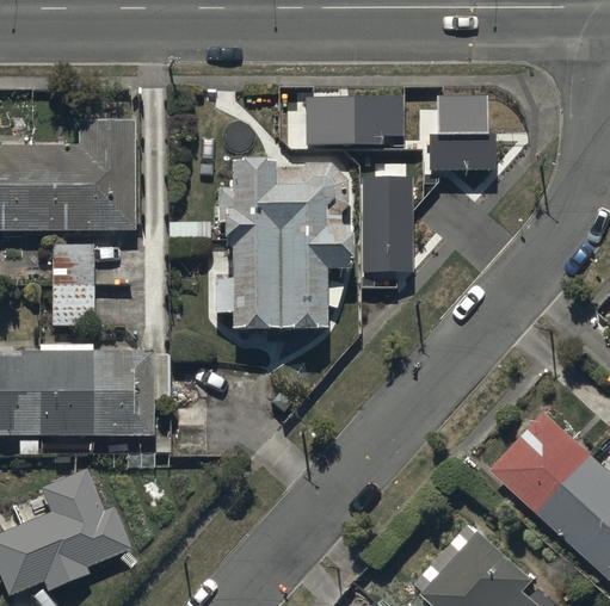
[(402,91),(306,92),(306,140),(383,140),(383,131),(402,131),(402,91)]
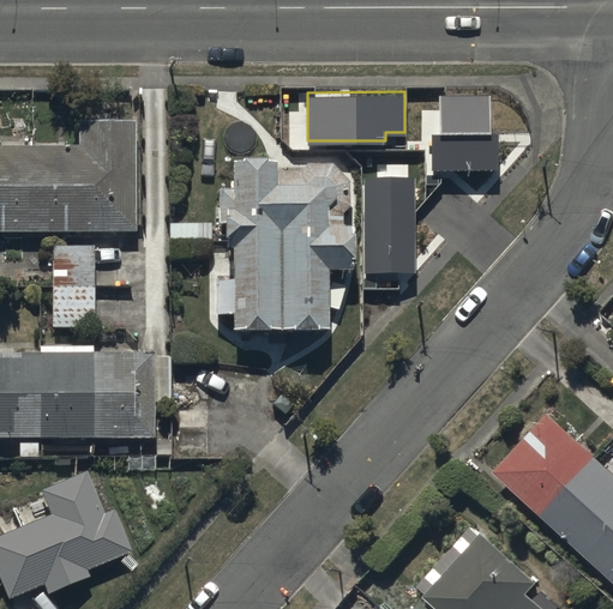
[(488,91),(439,92),(440,130),(431,130),(431,167),(498,166),(497,128),(488,128),(488,91)]
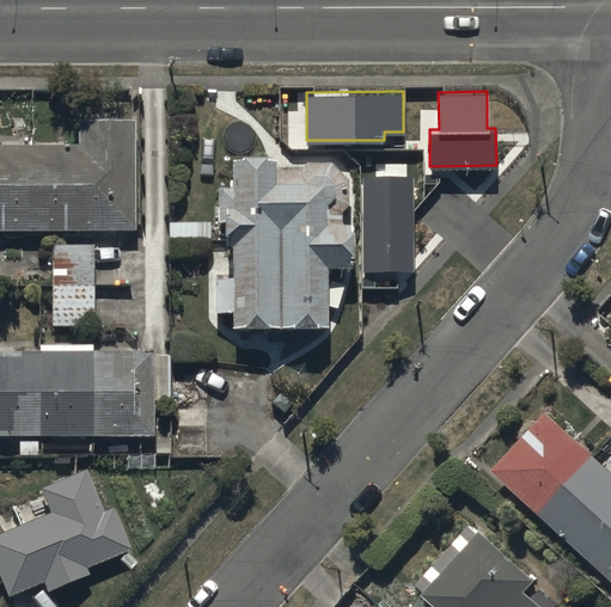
[(0,230),(134,231),(135,122),(77,122),(77,143),(0,142),(0,230)]
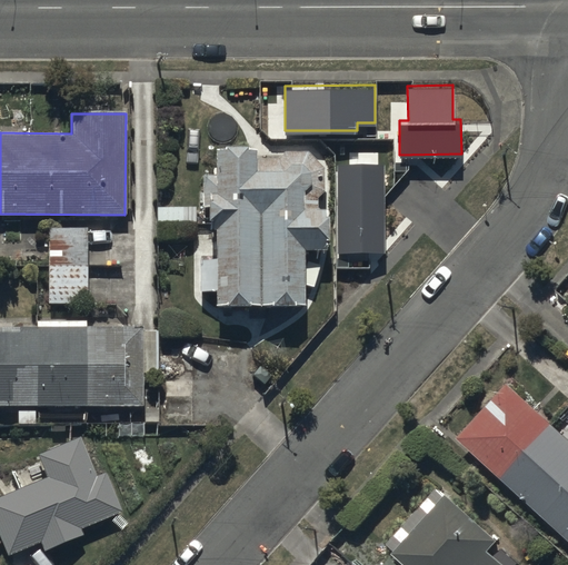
[(213,294),(212,309),(304,310),(304,251),(325,251),(326,151),(213,150),(213,176),(209,176),(201,176),(201,209),(209,209),(209,233),(213,233),(213,261),(198,261),(198,294),(213,294)]
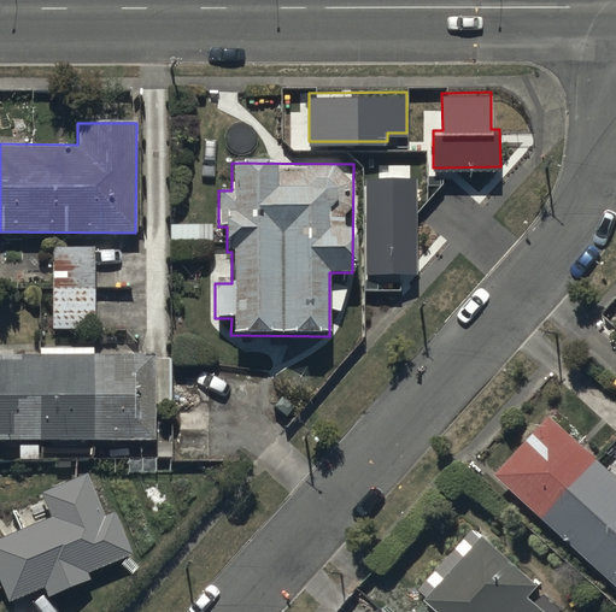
[(416,175),(365,175),(365,270),(416,270),(416,175)]
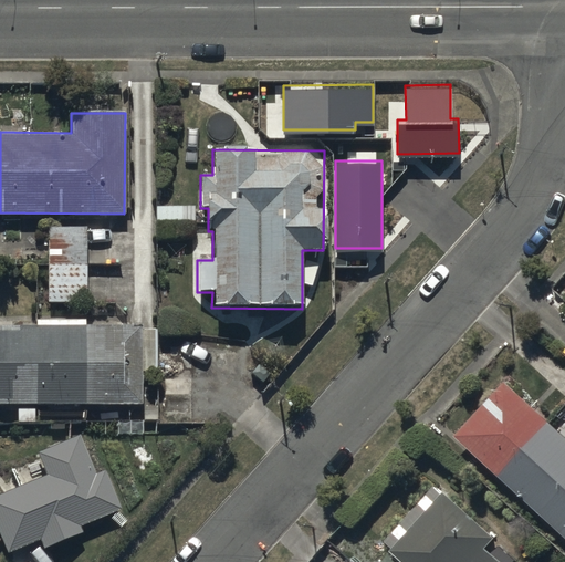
[(84,300),(84,226),(49,226),(49,300),(84,300)]
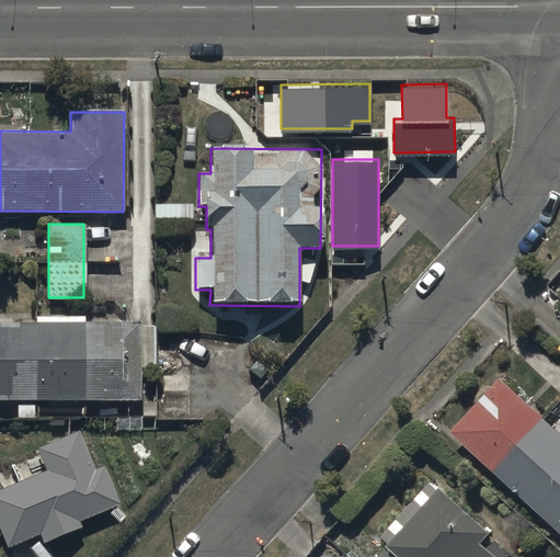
[(0,399),(141,400),(143,325),(0,324),(0,399)]
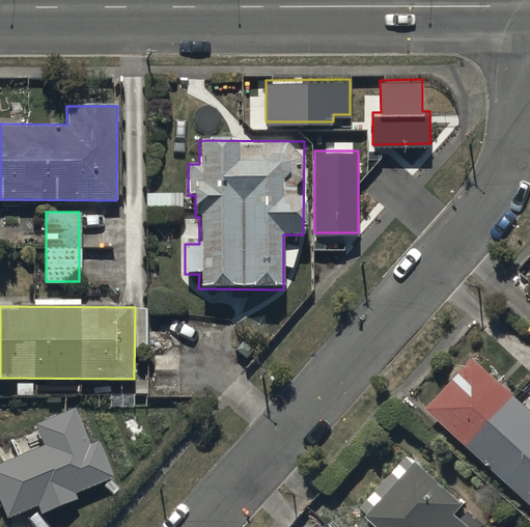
[(428,409),(529,503),(529,410),(475,359),(428,409)]
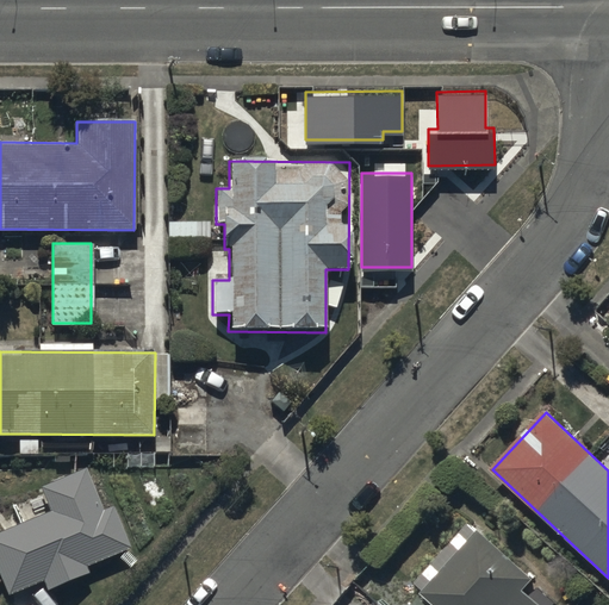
[(0,566),(12,593),(43,580),(49,592),(92,574),(89,567),(132,549),(115,509),(105,512),(86,468),(41,487),(51,513),(0,535),(0,566)]
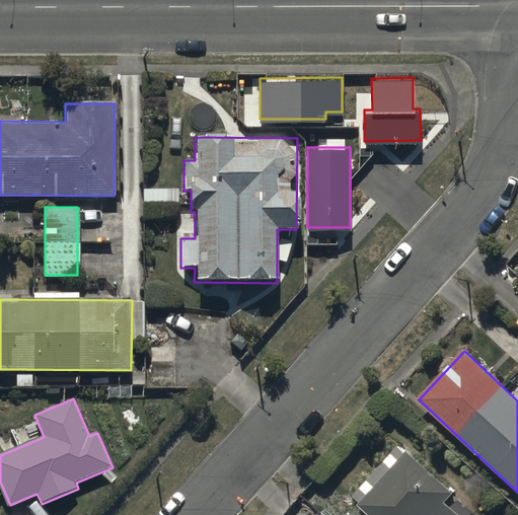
[(477,514),(410,452),(360,505),(370,514),(477,514)]
